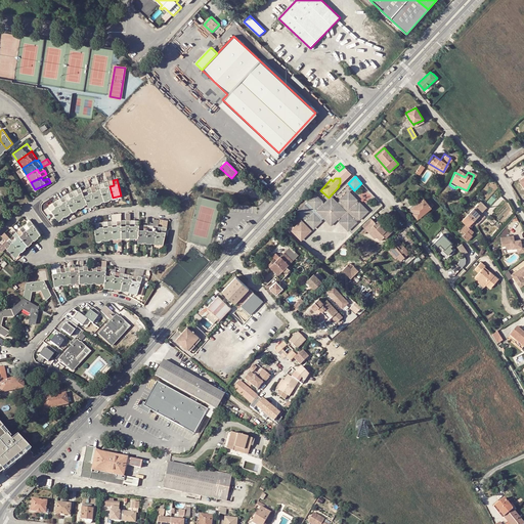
[(110,186),(108,181),(103,182),(105,188),(101,189),(104,201),(113,198),(110,186)]
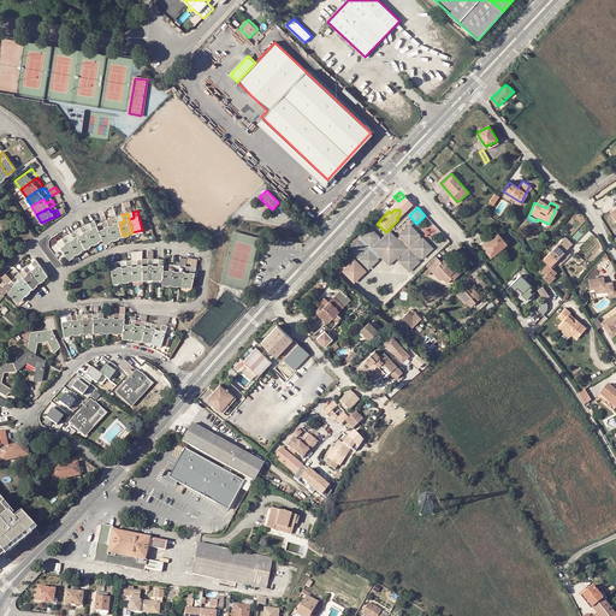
[(112,218),(114,225),(110,226),(114,240),(123,236),(119,223),(117,217),(112,218)]
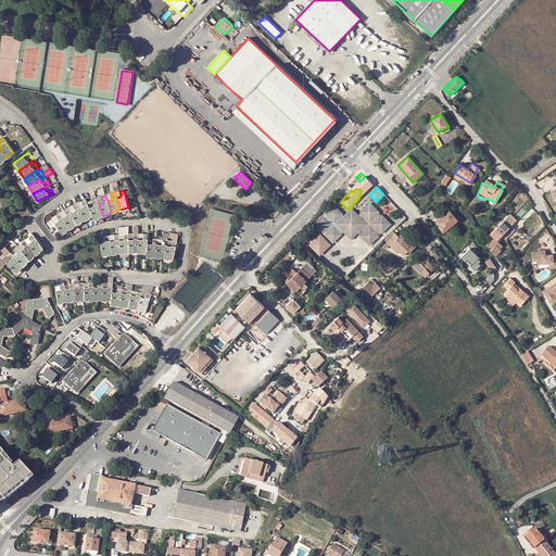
[(81,200),(81,201),(84,206),(79,209),(85,219),(92,216),(89,207),(87,203),(86,200),(85,199),(81,200)]
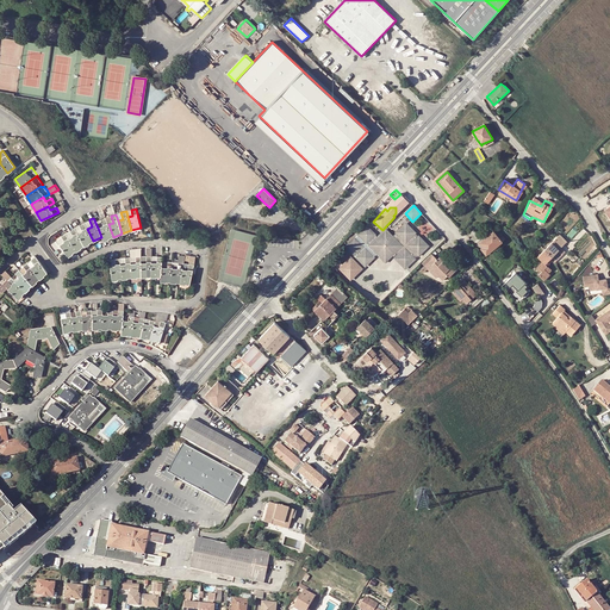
[(106,218),(101,219),(101,221),(104,226),(98,228),(101,237),(104,241),(113,237),(109,224),(106,218)]
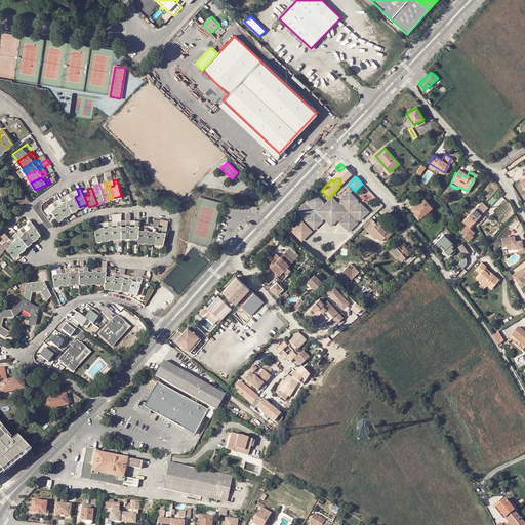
[(69,194),(71,199),(67,201),(73,211),(80,207),(75,197),(73,192),(72,192),(69,194)]
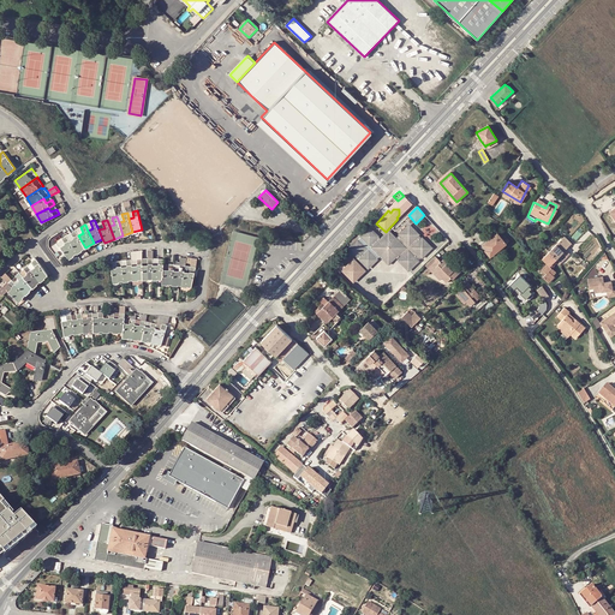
[(396,240),(395,239),(389,232),(381,239),(380,240),(377,238),(377,237),(370,228),(350,249),(368,268),(381,256),(388,264),(395,257),(400,254),(404,257),(400,261),(408,270),(431,249),(408,226),(400,234),(401,236),(396,240)]
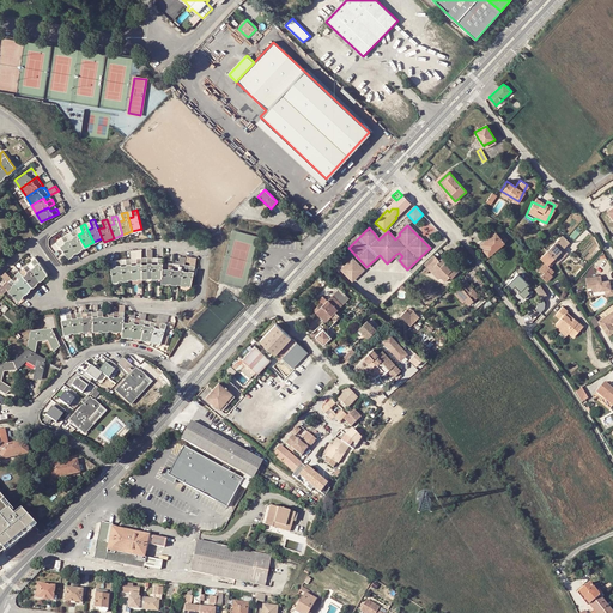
[(76,229),(71,231),(71,232),(74,237),(70,241),(77,252),(85,247),(78,235),(76,229)]
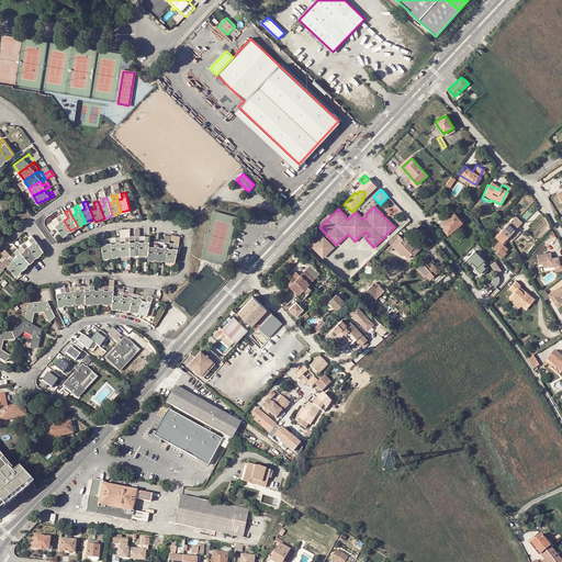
[(445,228),(444,229),(448,235),(463,224),(458,218),(457,216),(456,214),(448,220),(447,218),(441,223),(442,224),(445,228)]
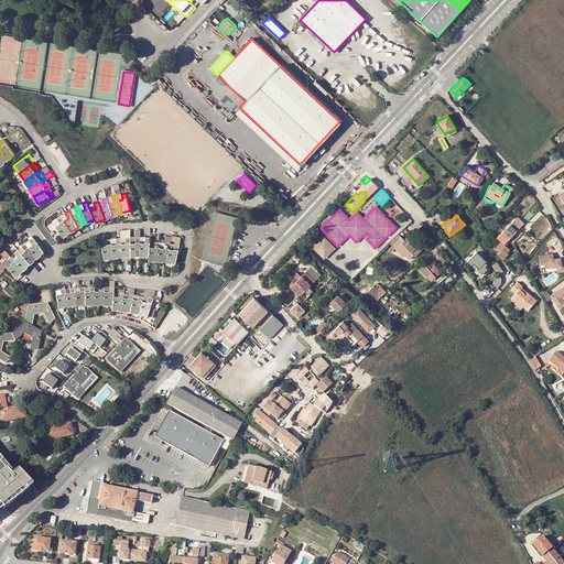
[(53,221),(63,237),(71,231),(64,221),(62,216),(61,216),(57,218),(57,219),(53,221)]
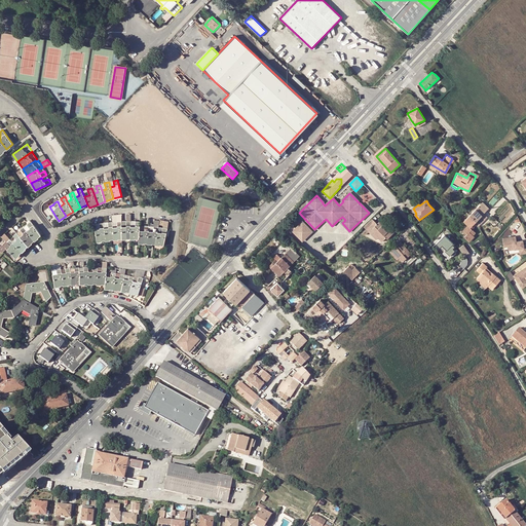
[(488,209),(483,202),(471,215),(477,221),(480,224),(481,224),(487,218),(483,214),(488,209)]
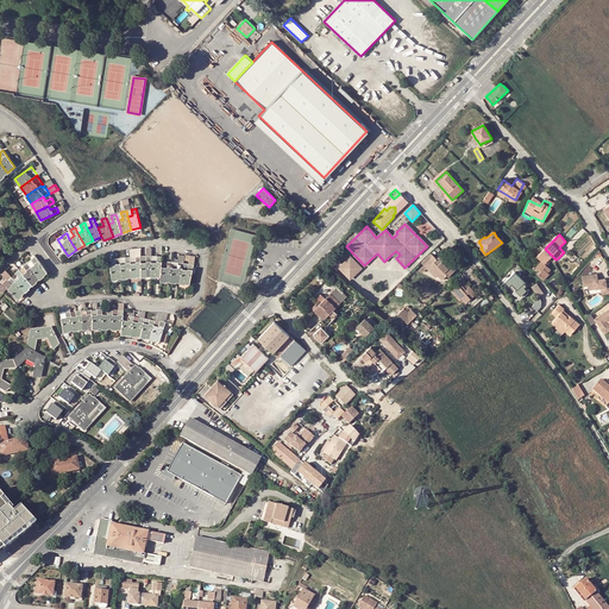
[(538,257),(541,259),(535,265),(540,270),(537,274),(542,280),(548,274),(547,272),(550,269),(545,264),(552,256),(545,249),(538,257)]
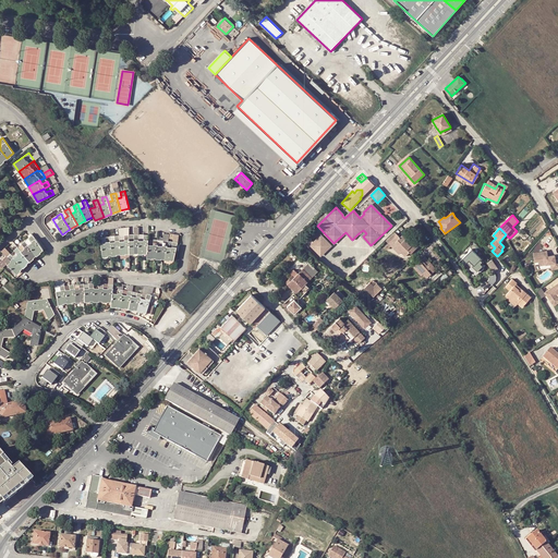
[(109,237),(110,237),(111,237),(111,233),(109,233),(109,230),(105,231),(100,232),(97,233),(98,241),(100,240),(100,238),(109,237)]
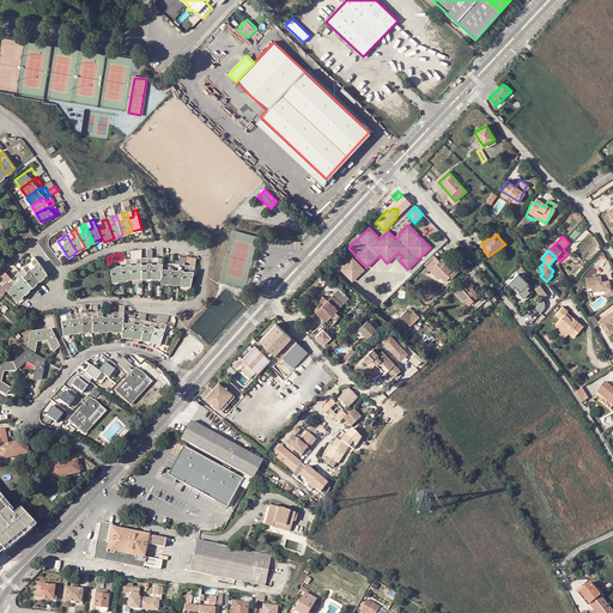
[(435,266),(435,267),(437,269),(436,272),(441,277),(445,281),(450,278),(451,279),(460,271),(450,261),(448,263),(443,259),(439,261),(434,255),(424,265),(426,268),(430,271),(435,266)]
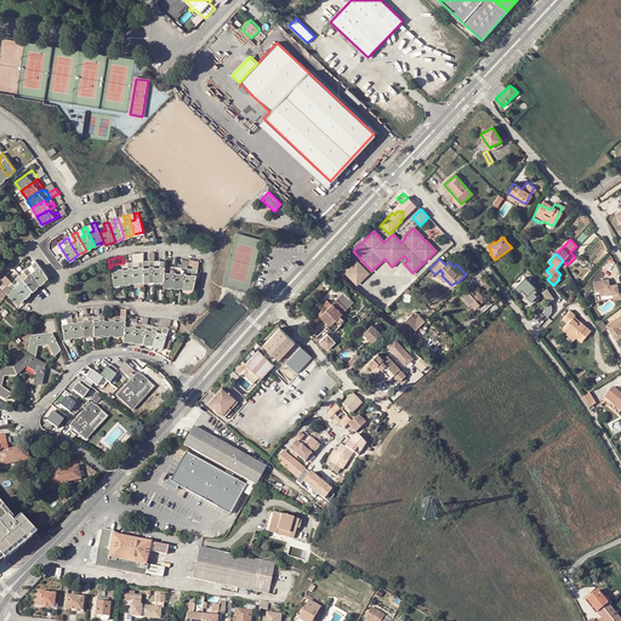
[(36,261),(32,265),(33,265),(36,269),(32,273),(40,284),(49,278),(36,261)]
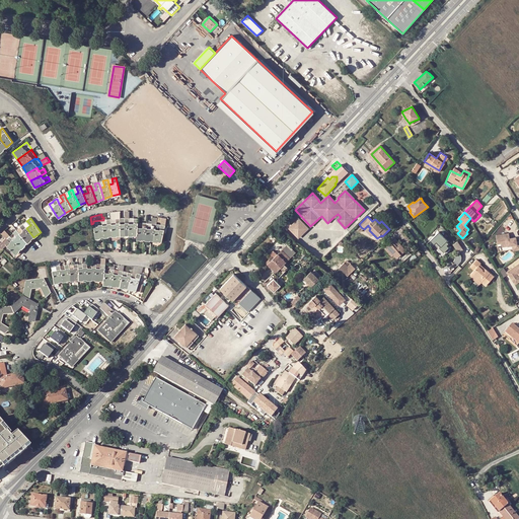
[(102,225),(103,236),(112,235),(110,219),(110,218),(106,219),(106,225),(102,225)]
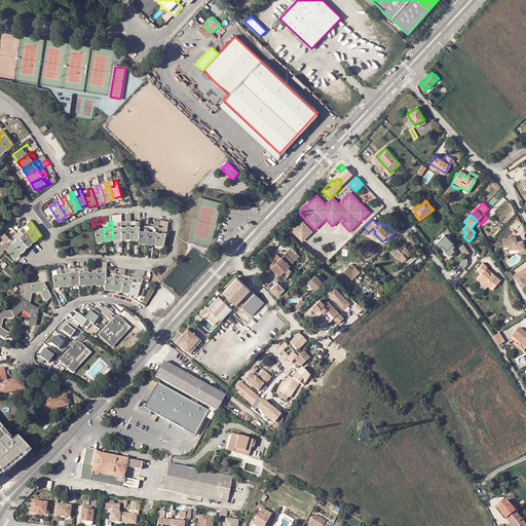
[(121,238),(121,222),(121,221),(113,221),(113,222),(112,222),(113,238),(121,238)]
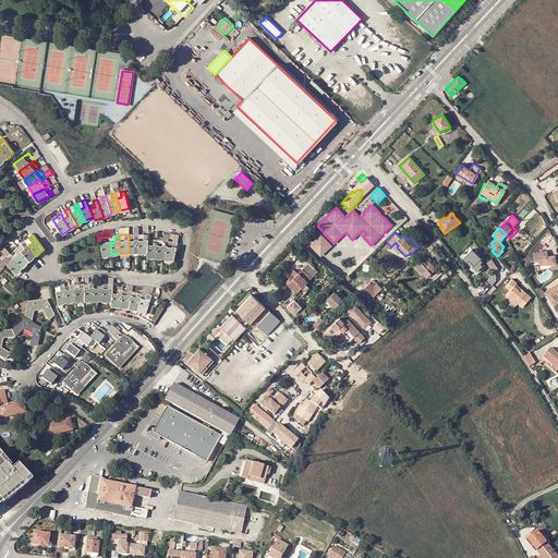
[(129,235),(129,253),(138,253),(138,235),(138,234),(134,234),(130,234),(130,235),(129,235)]
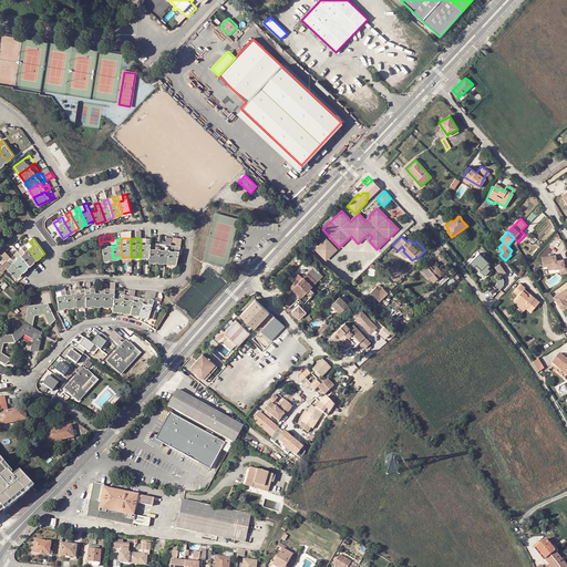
[(151,240),(151,238),(146,238),(143,238),(142,239),(141,239),(141,257),(150,257),(151,243),(151,240)]
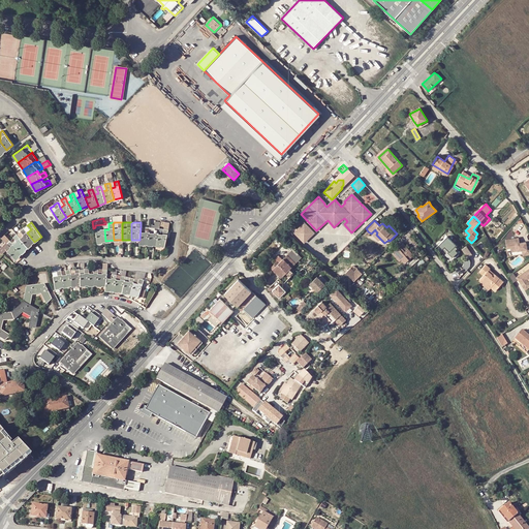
[(305,223),(298,229),(294,232),(304,243),(314,232),(305,223)]
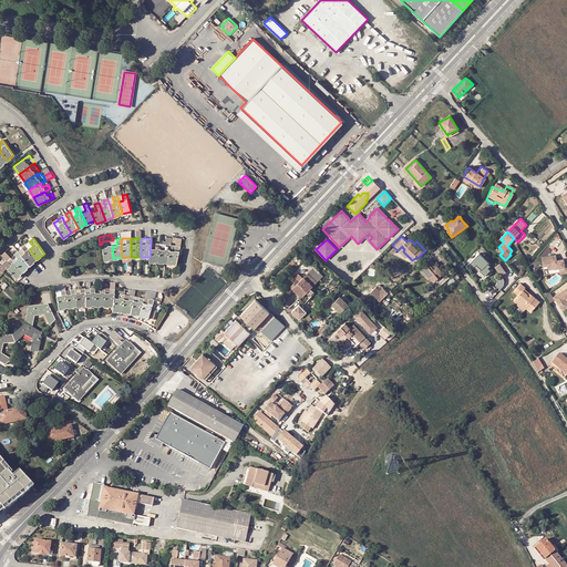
[(111,240),(102,241),(102,244),(104,260),(113,258),(112,246),(112,240),(111,240)]
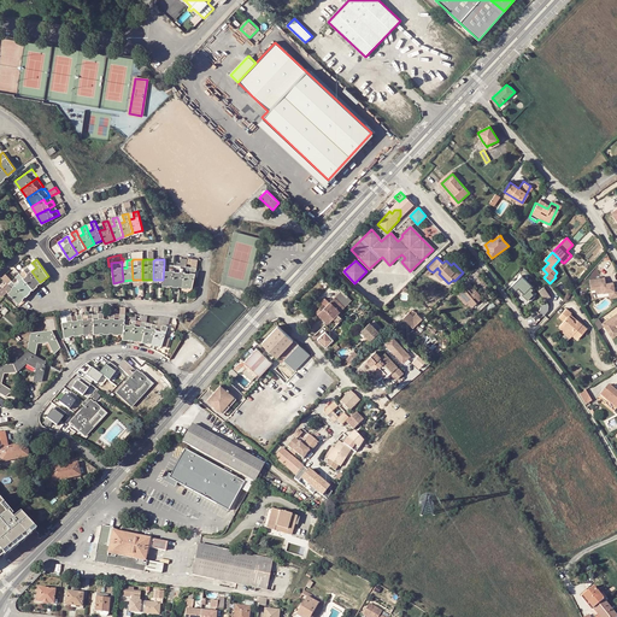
[(336,269),(341,274),(344,271),(347,268),(342,263),(336,269)]
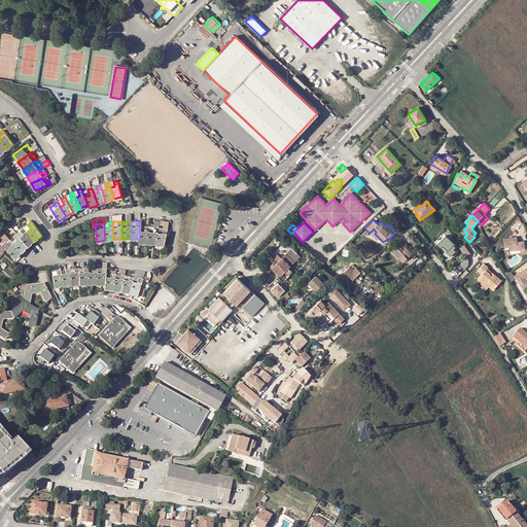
[(139,239),(139,243),(147,243),(149,227),(149,225),(140,225),(139,239)]
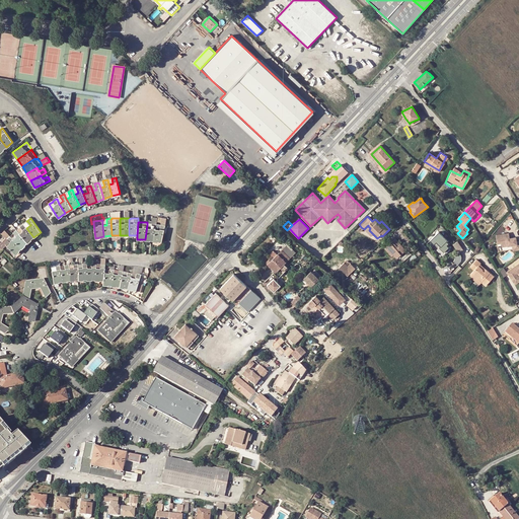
[(150,243),(150,240),(153,240),(155,229),(156,224),(156,223),(149,223),(149,224),(147,224),(145,239),(145,242),(150,243)]
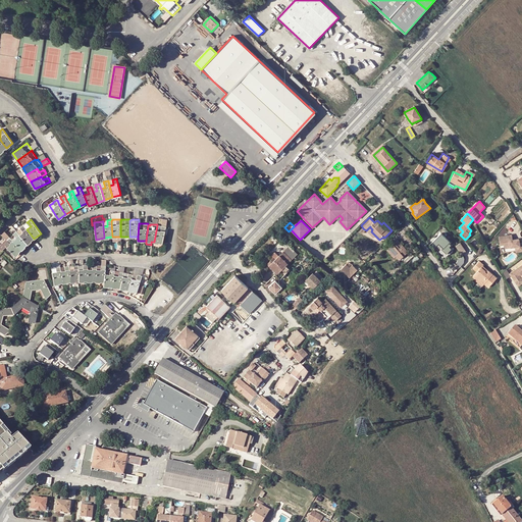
[(20,227),(20,228),(23,232),(20,236),(28,244),(34,239),(27,229),(23,225),(20,227)]
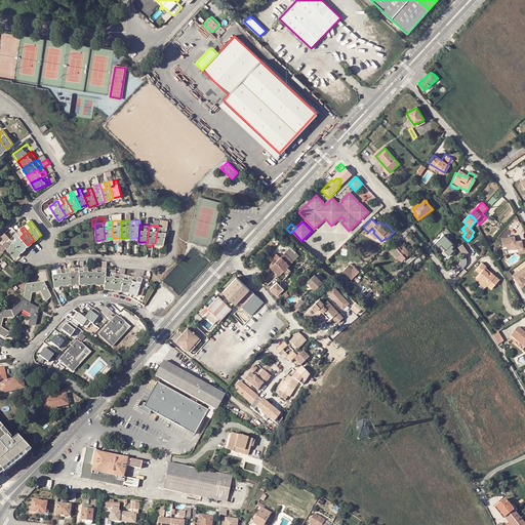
[(163,227),(162,233),(157,232),(155,243),(163,245),(167,228),(163,227)]
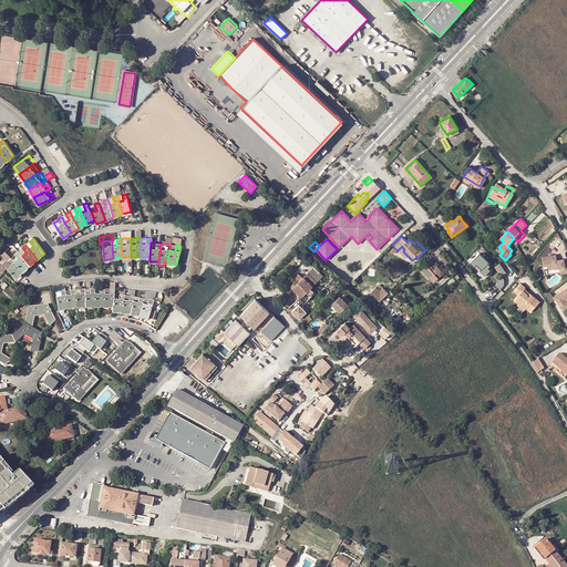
[(403,251),(404,249),(402,247),(402,246),(398,250),(405,259),(408,256),(403,251)]
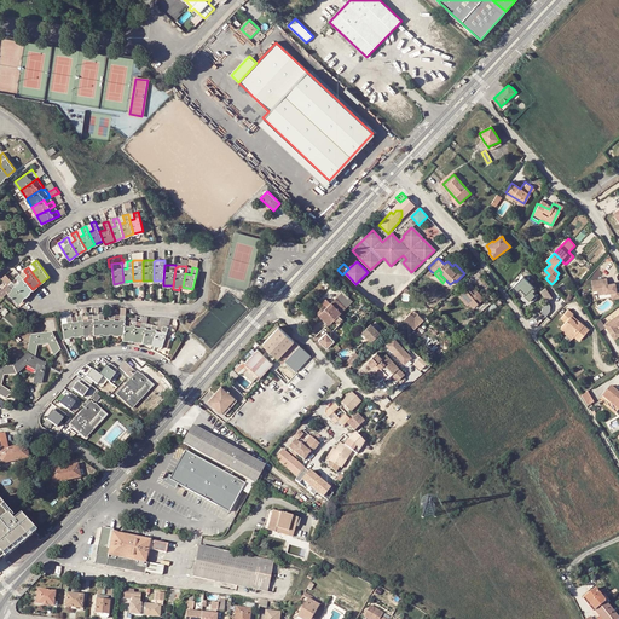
[(16,285),(25,296),(33,289),(24,279),(19,275),(19,273),(16,277),(21,282),(16,285)]
